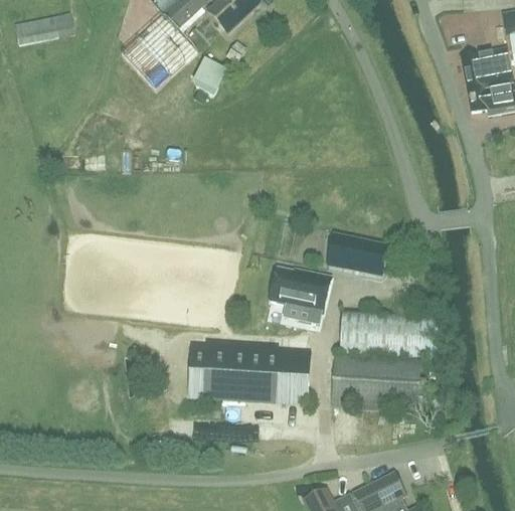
[(166,39),(207,1),(206,0),(150,0),(162,12),(134,38),(148,52),(164,37),(166,39)]
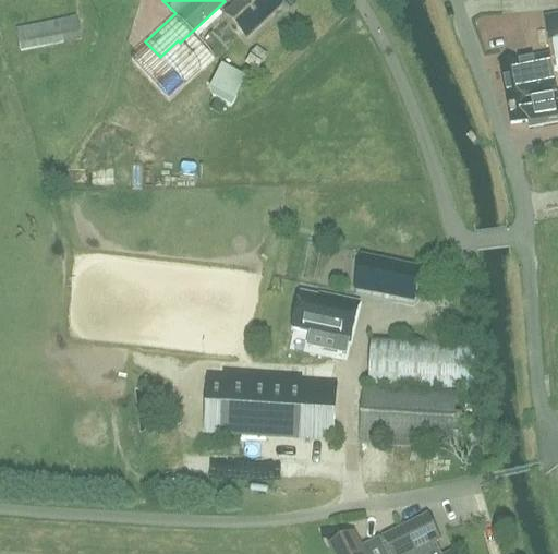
[(237,0),(225,11),(246,35),(281,2),(279,0),(237,0)]
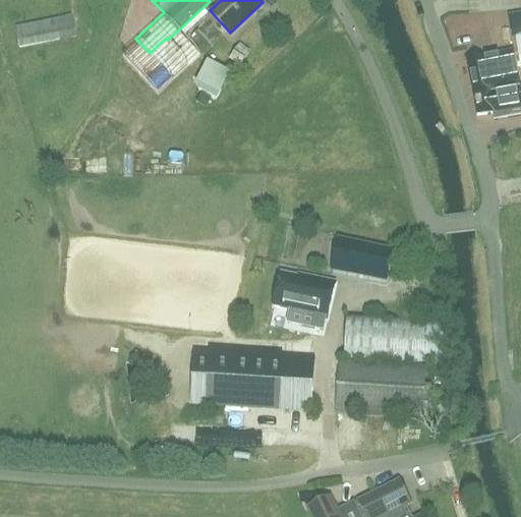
[(70,11),(70,10),(13,22),(18,46),(87,30),(81,8),(70,11)]
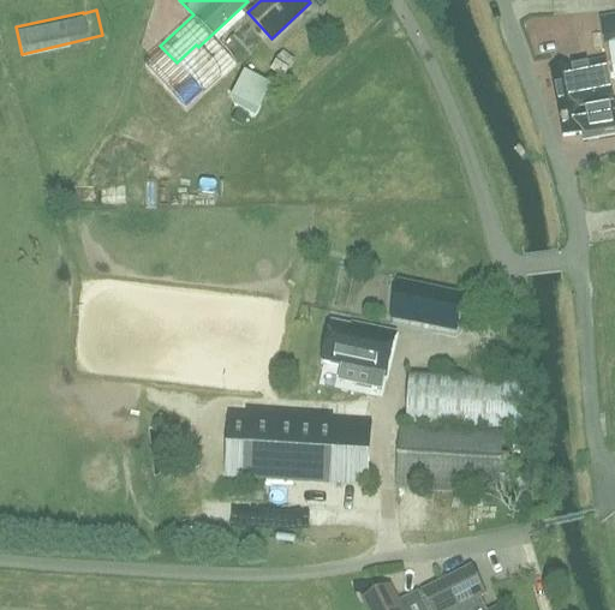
[(602,31),(607,60),(611,59),(614,75),(614,29),(609,30),(602,31)]
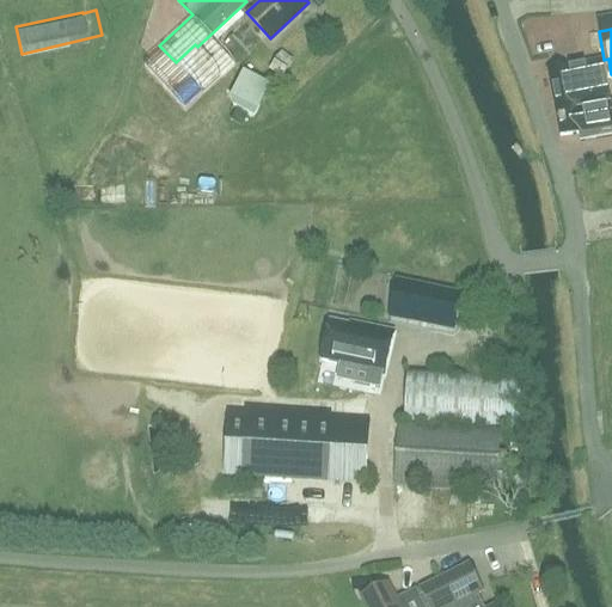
[(281,48),(269,65),(282,73),(293,57),(281,48)]
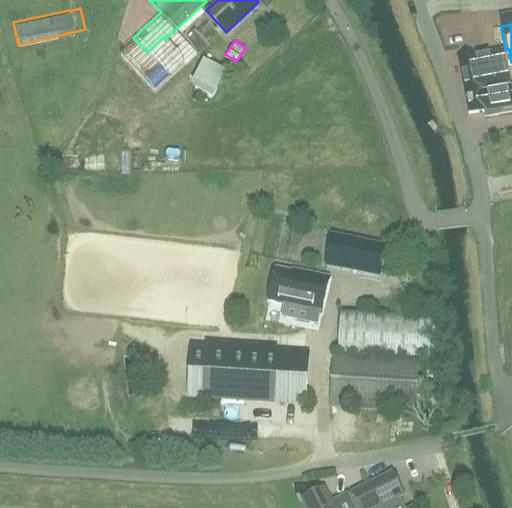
[(510,83),(503,47),(458,56),(465,91),(510,83)]
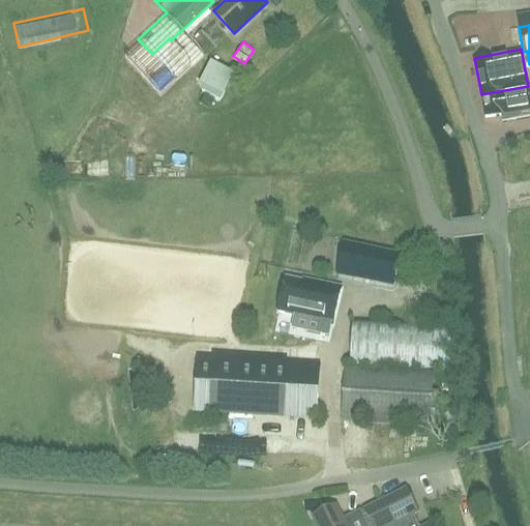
[(529,86),(528,86),(481,94),(484,114),(501,111),(502,118),(520,115),(519,109),(529,106),(529,86)]
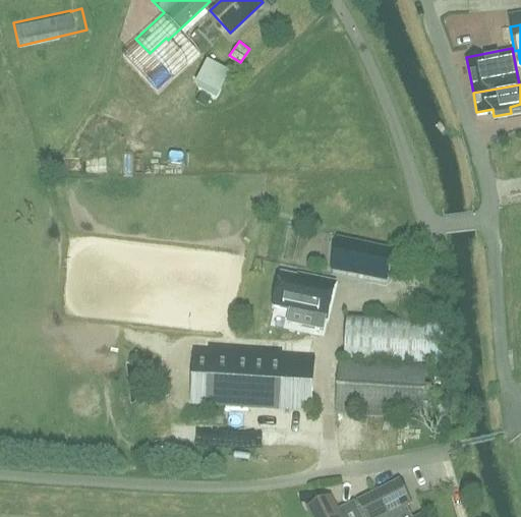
[(338,237),(332,267),(386,278),(392,248),(338,237)]
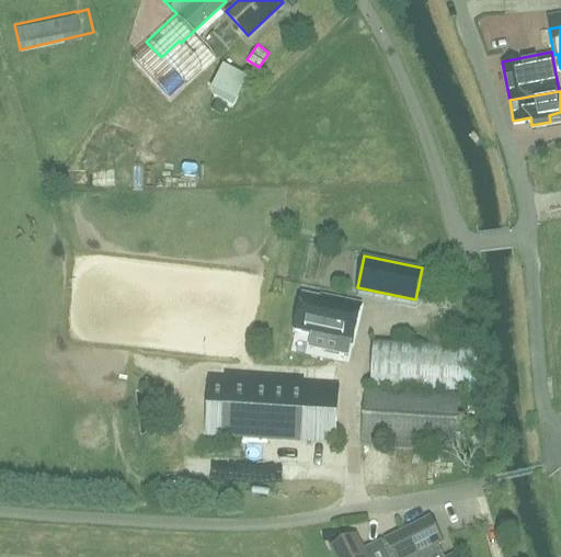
[(302,292),(296,327),(315,331),(313,333),(353,341),(361,300),(327,294),(327,296),(302,292)]
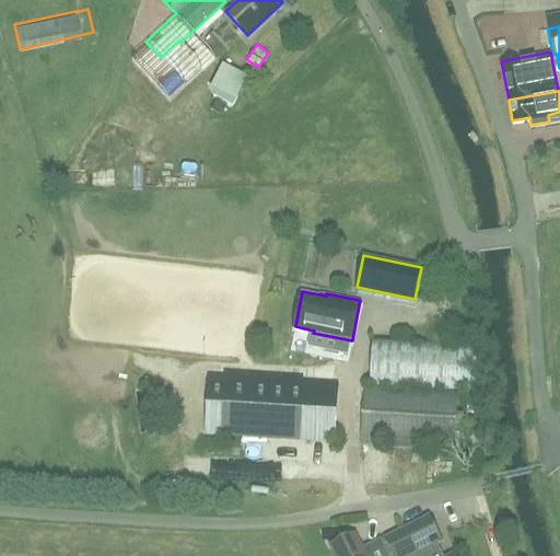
[(371,381),(458,386),(461,339),(374,335),(371,381)]
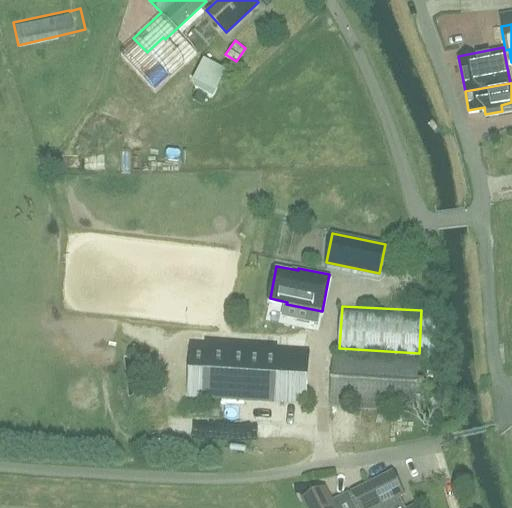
[(307,349),(193,340),(189,392),(303,400),(307,349)]
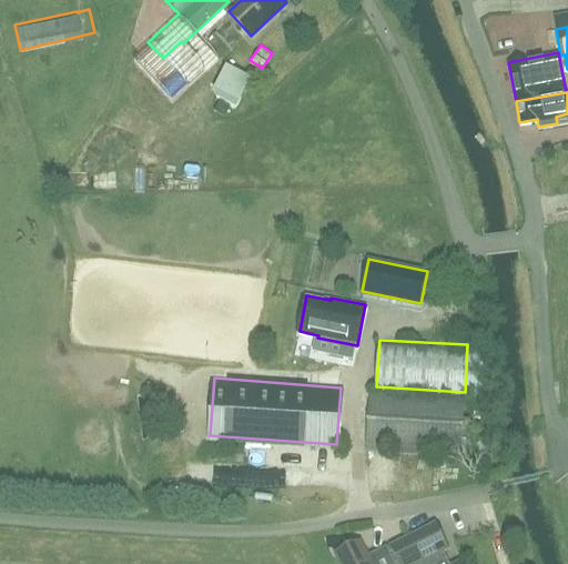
[(372,390),(366,447),(459,453),(465,396),(372,390)]
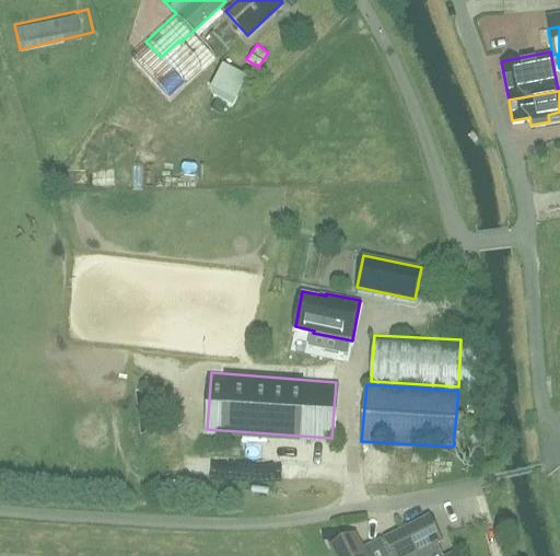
[(426,507),(401,521),(418,555),(456,555),(452,545),(438,552),(430,535),(439,530),(426,507)]
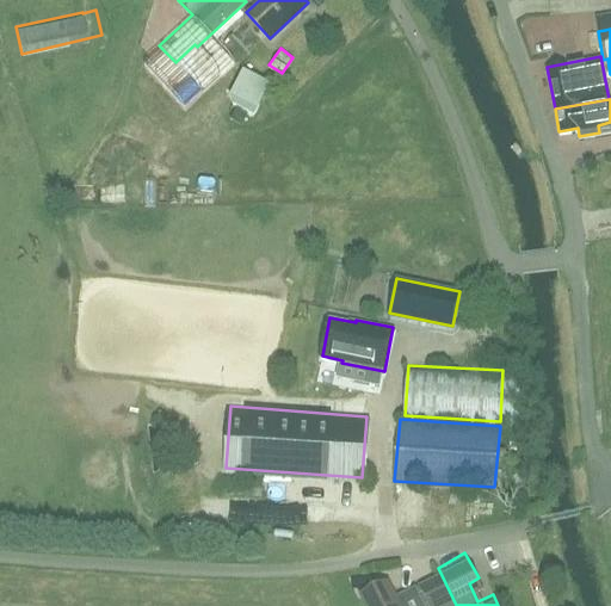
[(456,605),(438,568),(417,580),(430,604),(436,601),(437,605),(456,605)]
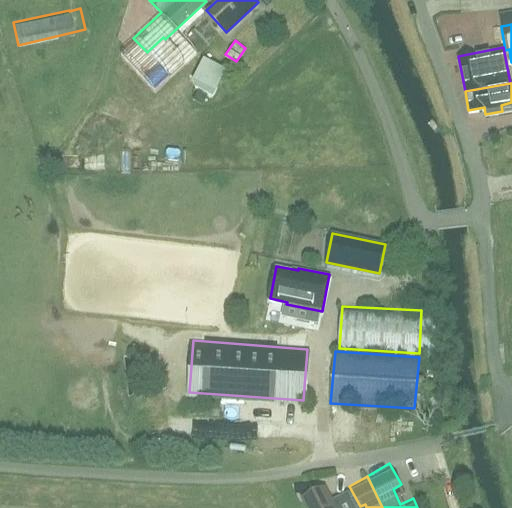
[(335,507),(324,485),(300,497),(305,507),(335,507)]
